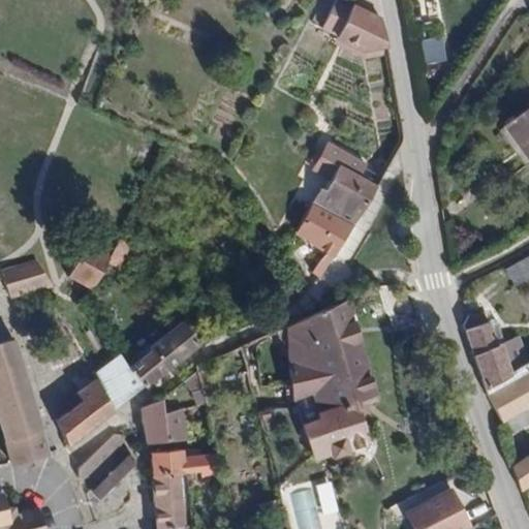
[(382,51),(378,23),(349,9),(334,40),(361,55),(382,51)]
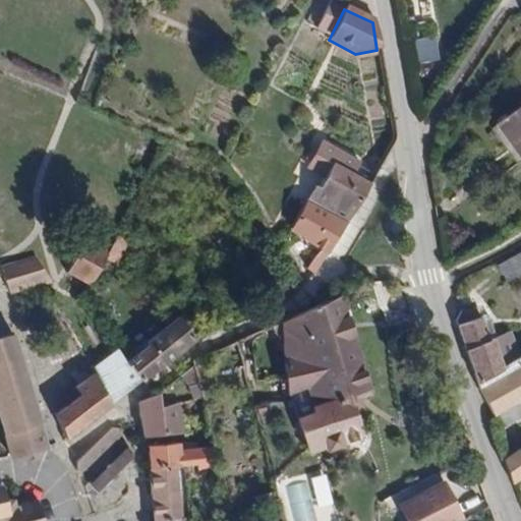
[(431,35),(409,41),(415,63),(438,58),(431,35)]
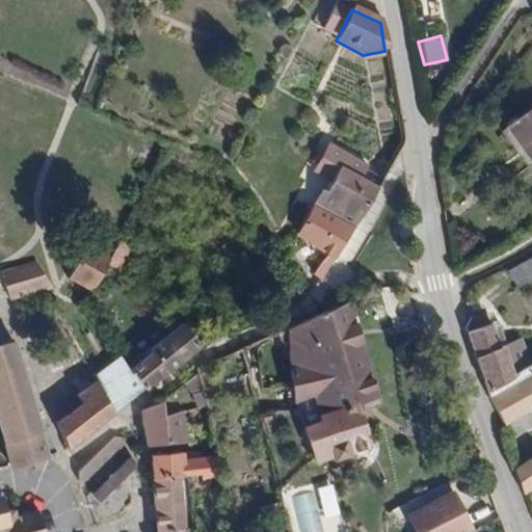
[(531,110),(508,128),(531,161),(531,110)]
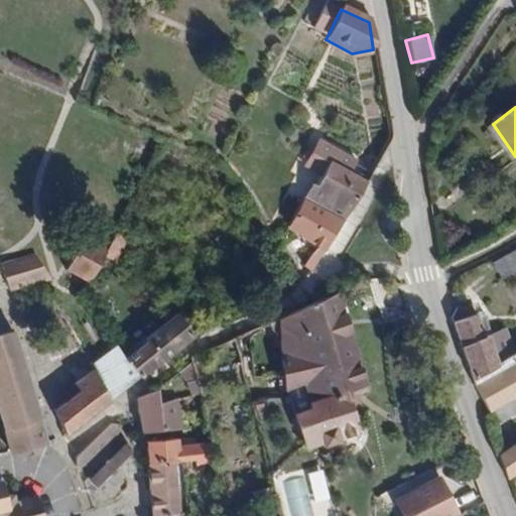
[(303,199),(343,221),(356,201),(365,184),(352,177),(358,164),(318,142),(305,169),(321,178),(313,192),(308,189),(303,199)]
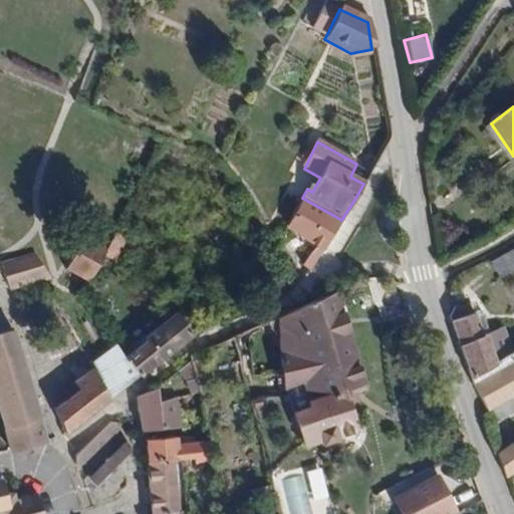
[(302,267),(309,271),(341,220),(302,198),(284,229),(314,246),(302,267)]
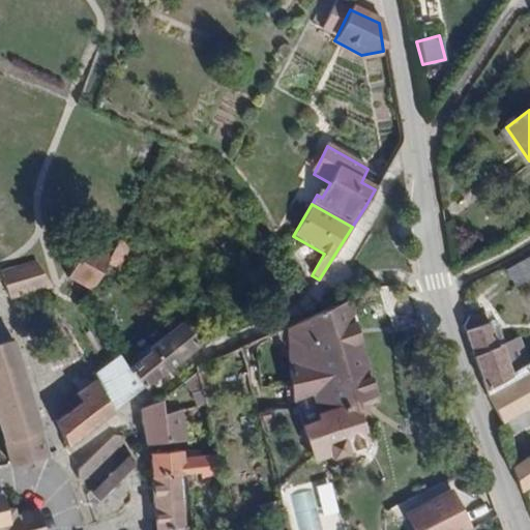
[(144,228),(133,222),(122,242),(134,247),(144,228)]
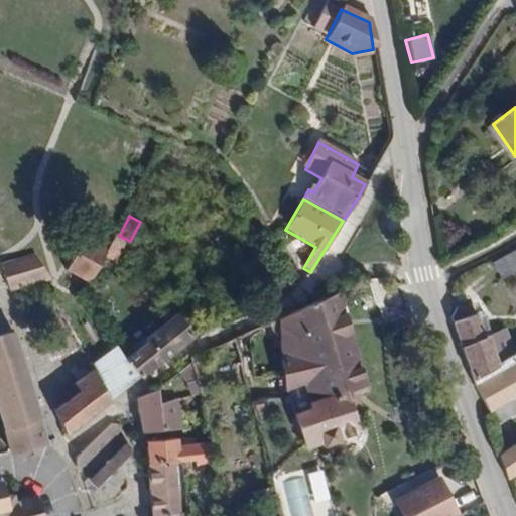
[(130,241),(119,236),(111,251),(108,258),(119,264),(130,241)]
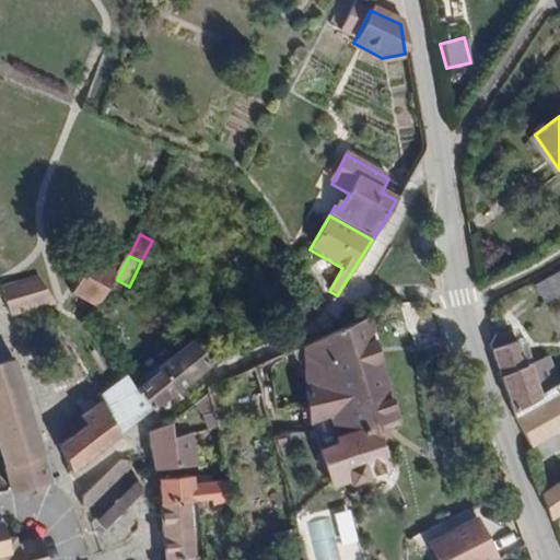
[(77,301),(101,313),(113,289),(117,280),(120,272),(95,261),(77,301)]
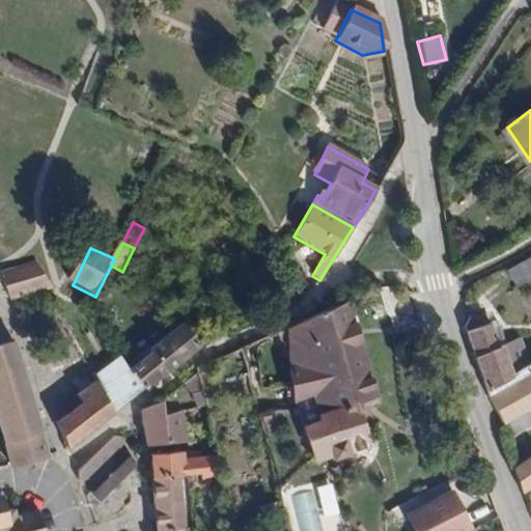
[(530,279),(530,258),(512,272),(520,287),(530,279)]
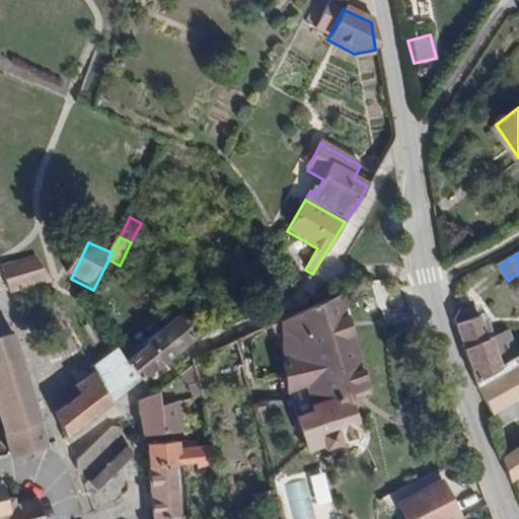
[(38,253),(0,267),(0,277),(7,296),(48,281),(38,253)]
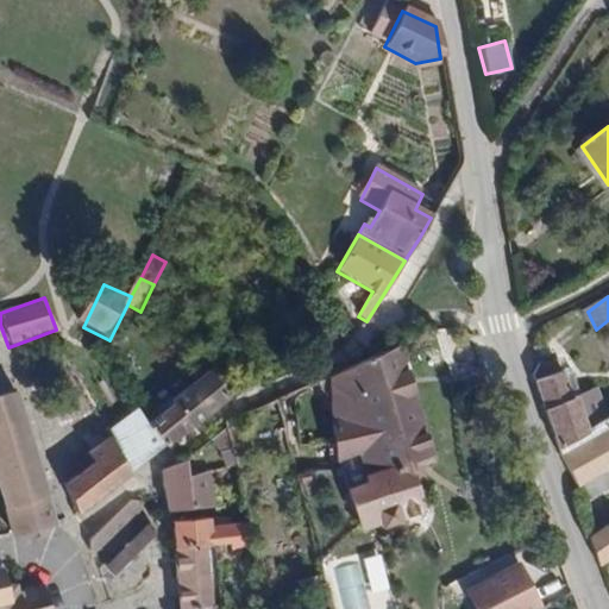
[(405,349),(327,378),(366,528),(433,510),(422,470),(437,465),(405,349)]
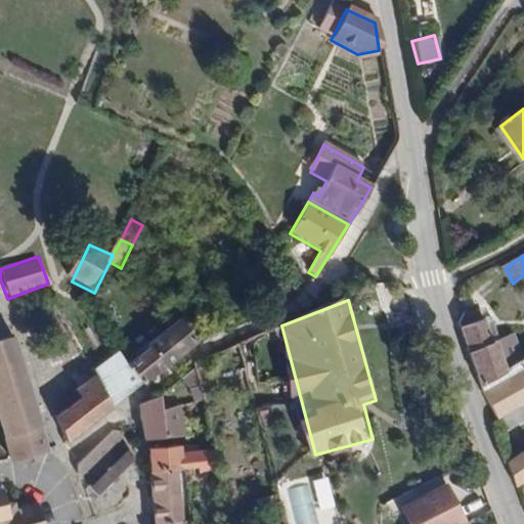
[(477,316),(462,313),(457,321),(479,389),(516,367),(501,342),(503,341),(489,319),(480,323),(477,316)]
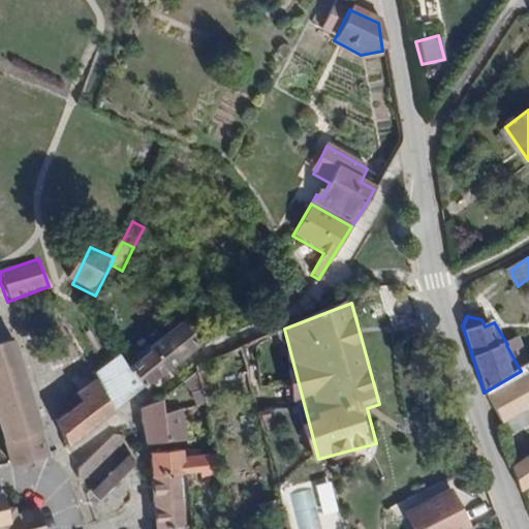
[(119,406),(195,345),(177,325),(127,368),(121,361),(101,378),(119,406)]
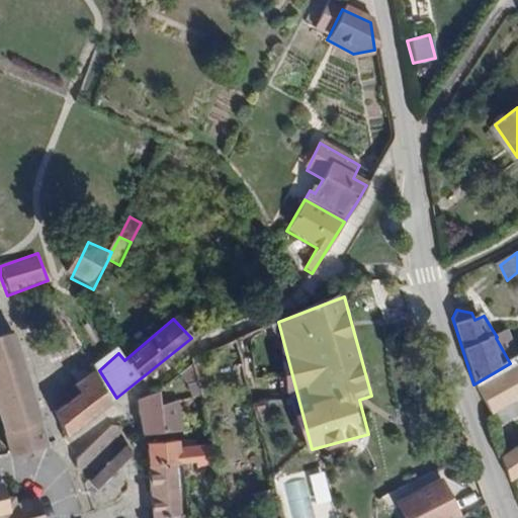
[(0,408),(12,453),(49,447),(15,332),(0,335),(0,408)]
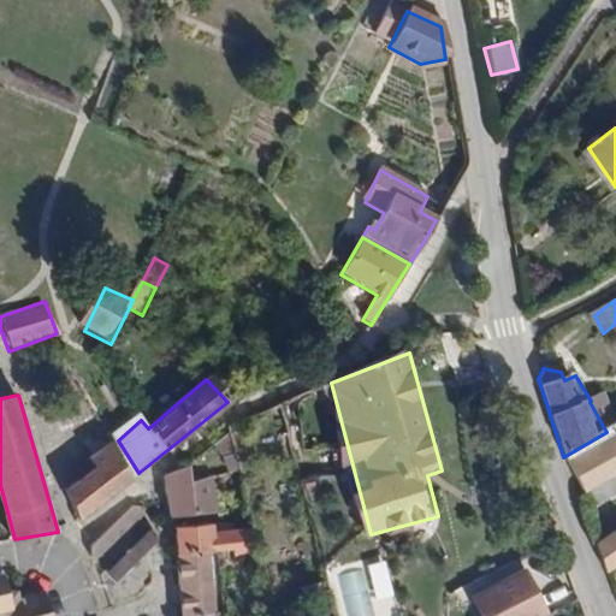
[(606,432),(563,457),(568,472),(578,496),(615,473),(615,430),(615,427),(606,432)]
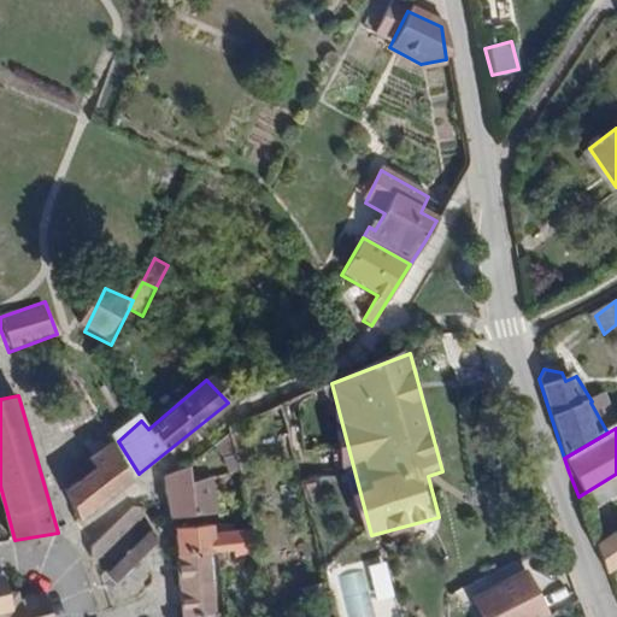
[(123,486),(131,479),(116,457),(94,471),(99,480),(69,493),(78,521),(123,486)]
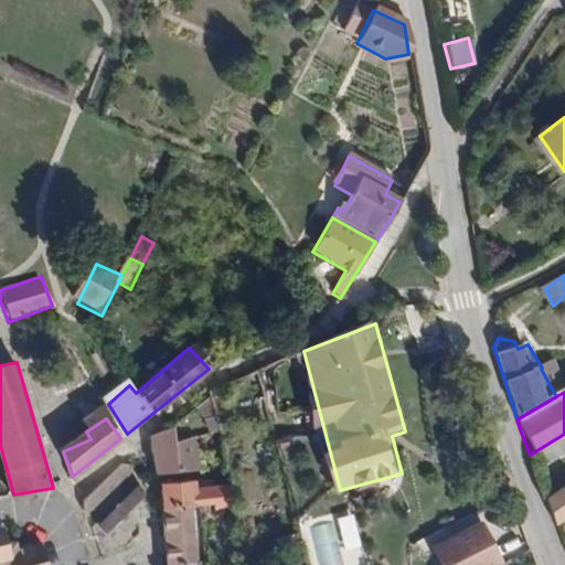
[(187,447),(169,424),(148,436),(153,473),(198,469),(196,460),(195,444),(187,447)]
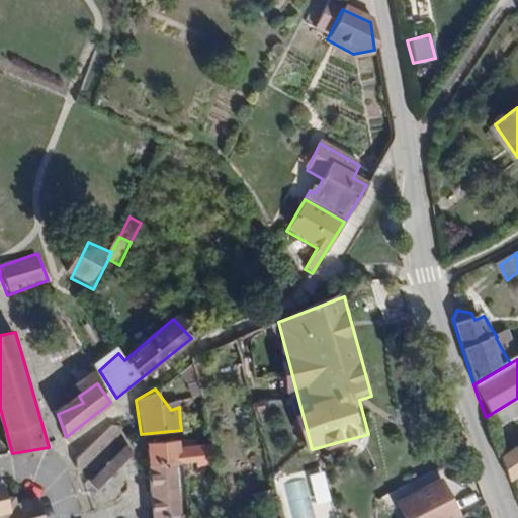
[(117,427),(110,426),(75,458),(75,470),(76,471),(86,484),(92,492),(131,456),(133,445),(131,443),(121,431),(117,427)]
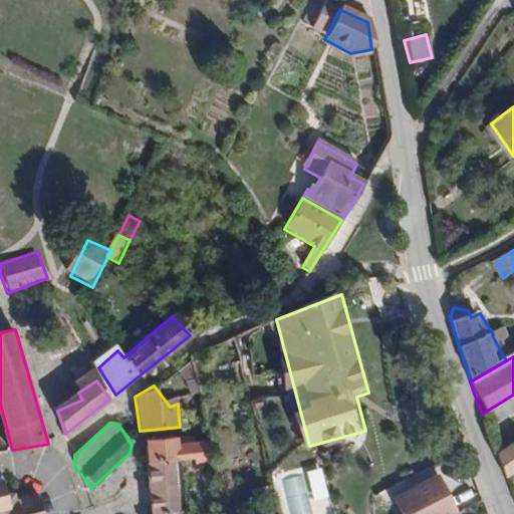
[(194,437),(147,441),(146,441),(147,463),(171,462),(172,469),(178,468),(195,467),(196,476),(212,475),(209,453),(194,453),(194,437)]
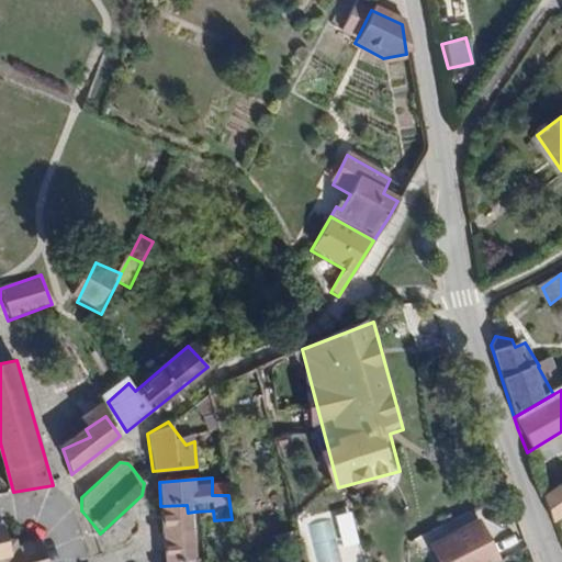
[(561,485),(544,496),(552,521),(561,515),(561,485)]
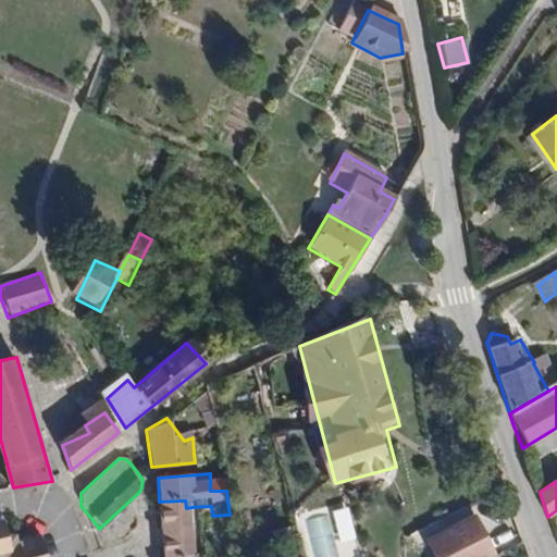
[(185,500),(159,502),(162,543),(162,556),(196,556),(196,555),(190,556),(186,508),(185,500)]
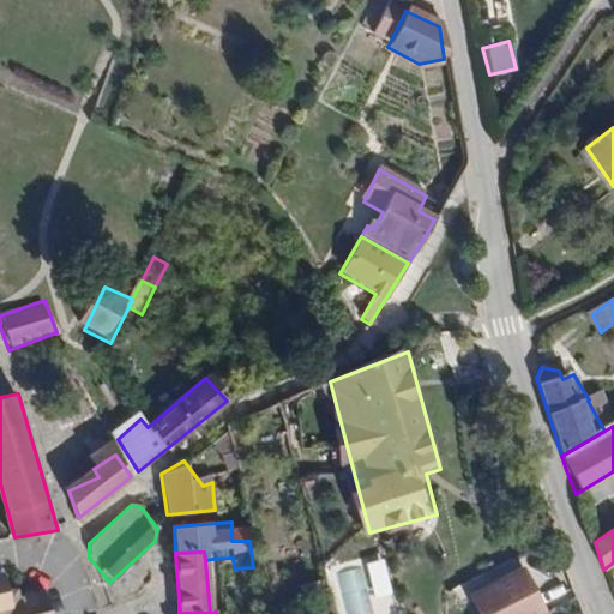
[(387,558),(371,561),(379,597),(396,593),(387,558)]
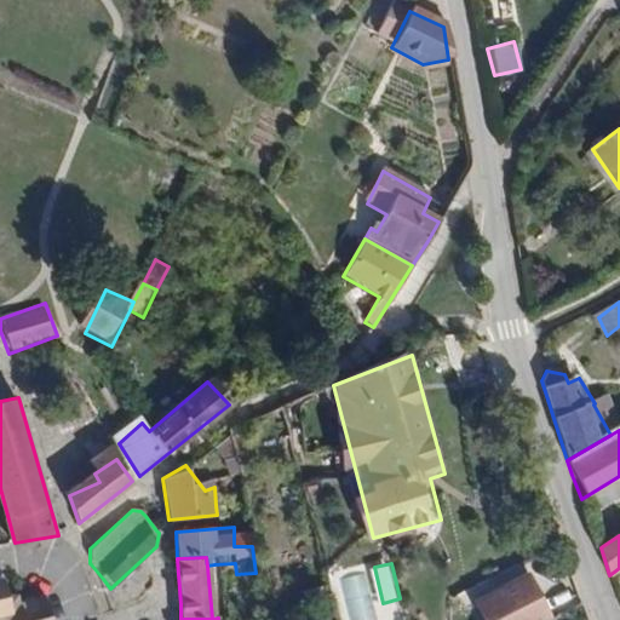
[(526,619),(544,612),(524,568),(465,595),(476,619),(526,619)]
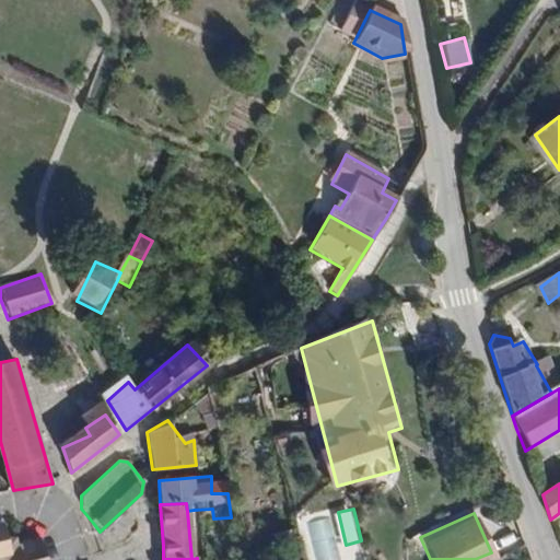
[(0,559),(44,559),(39,538),(14,544),(12,536),(7,537),(0,538),(0,559)]
